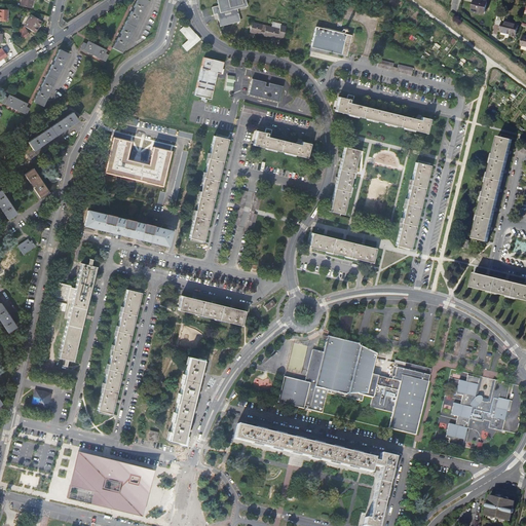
[(129,12),(123,25),(132,29),(147,1),(145,0),(135,0),(132,8),(133,9),(130,12),(129,12)]
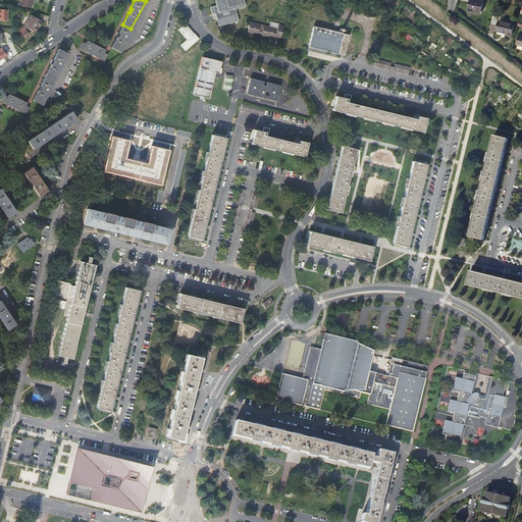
[(245,6),(243,0),(215,0),(217,6),(210,7),(212,14),(217,13),(218,15),(219,18),(217,18),(218,23),(224,22),(225,24),(231,22),(231,21),(238,19),(236,8),(245,6)]
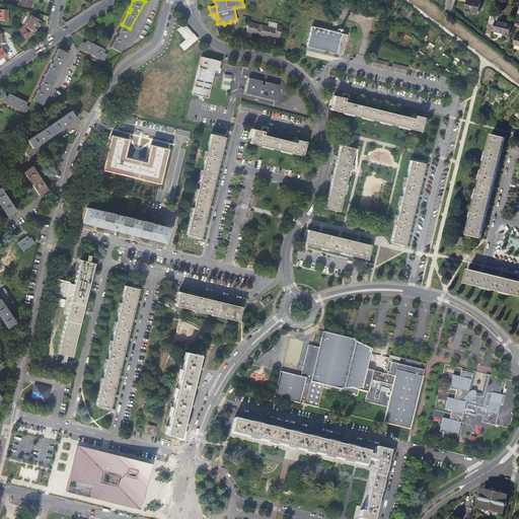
[(482,3),(470,0),(467,11),(479,14),(482,3)]
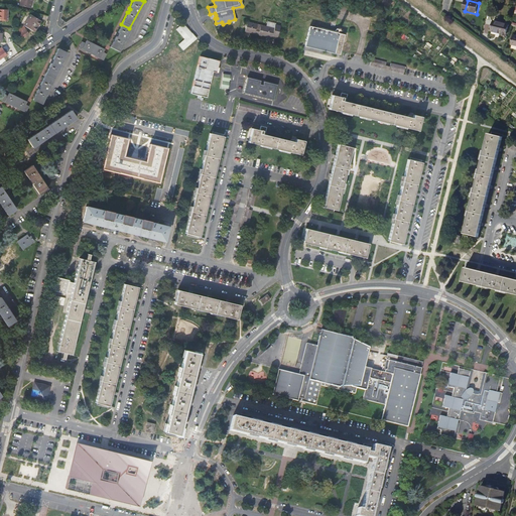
[(4,19),(3,21),(8,21),(9,10),(0,9),(0,18),(2,19),(4,19)]
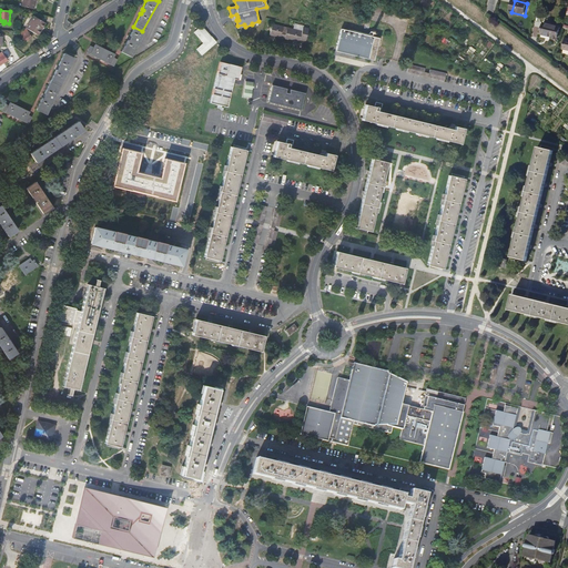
[(44,22),(48,17),(39,14),(37,18),(34,16),(27,29),(37,34),(42,27),(43,28),(46,23),(44,22)]
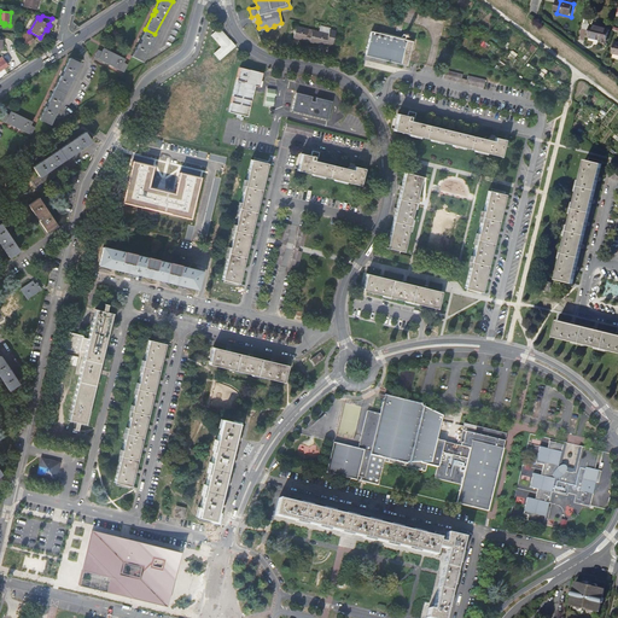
[(608,30),(592,25),(589,38),(600,40),(600,41),(606,42),(608,30)]
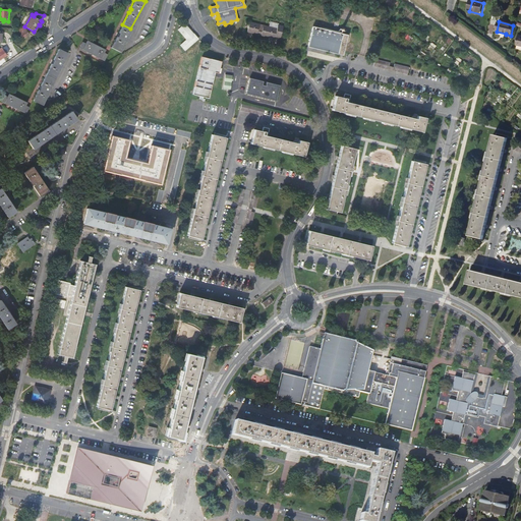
[(249,22),(247,33),(252,34),(275,39),(275,37),(278,37),(281,38),(283,25),(278,24),(277,29),(249,22)]
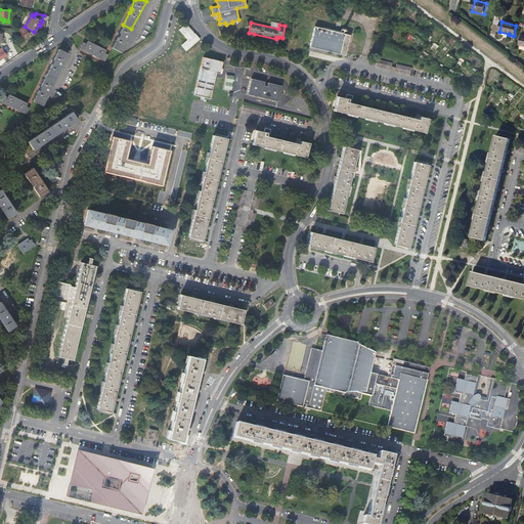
[(181,45),(186,50),(198,41),(193,36),(194,34),(186,24),(179,30),(187,40),(181,45)]
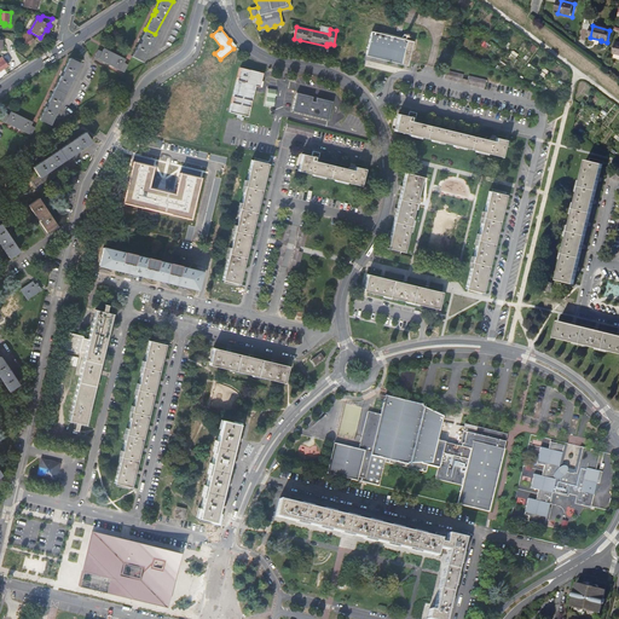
[(155,34),(145,29),(140,39),(143,39),(140,44),(139,44),(133,56),(143,61),(155,34)]
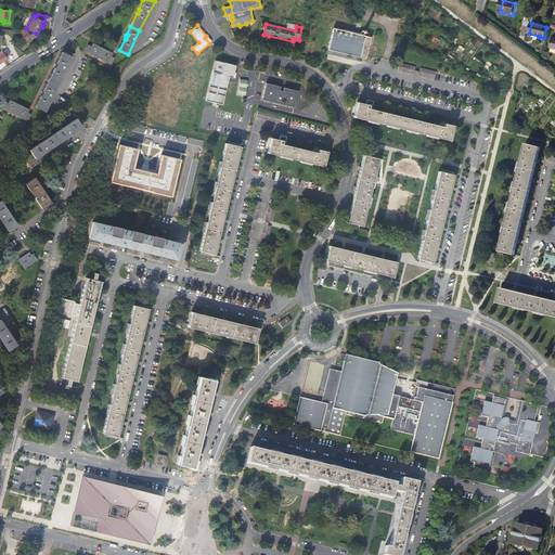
[(26,28),(24,29),(23,27),(20,30),(23,36),(24,36),(27,40),(31,37),(26,28)]
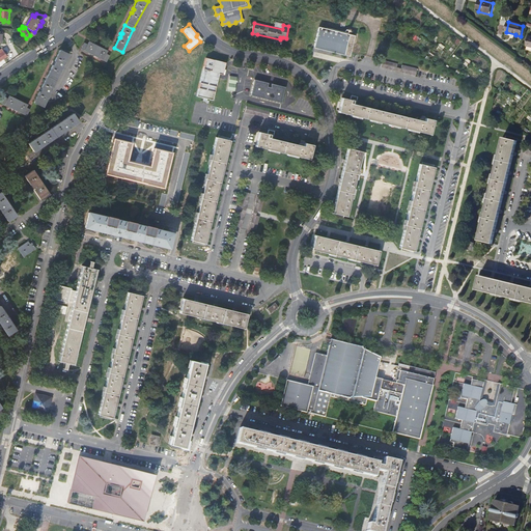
[(318,27),(313,48),(350,56),(355,35),(318,27)]
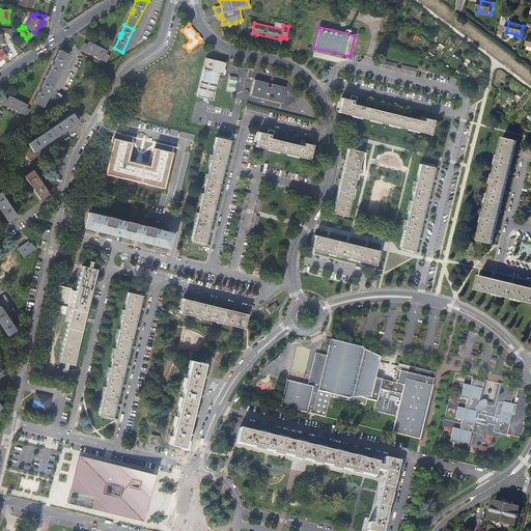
[(109,55),(108,54),(106,53),(107,51),(89,42),(88,45),(84,43),(81,48),(106,61),(109,55)]
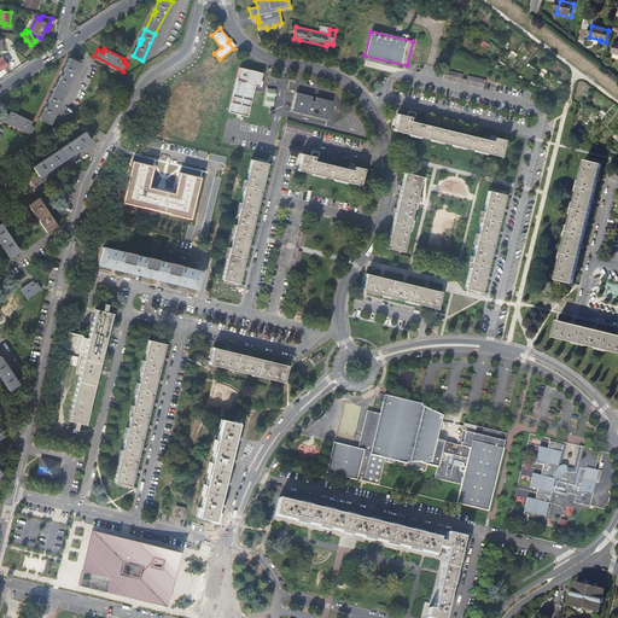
[(70,83),(80,63),(70,58),(64,71),(65,71),(64,74),(63,76),(62,75),(48,101),(50,101),(48,105),(47,108),(46,106),(40,120),(51,124),(60,103),(65,93),(70,83)]
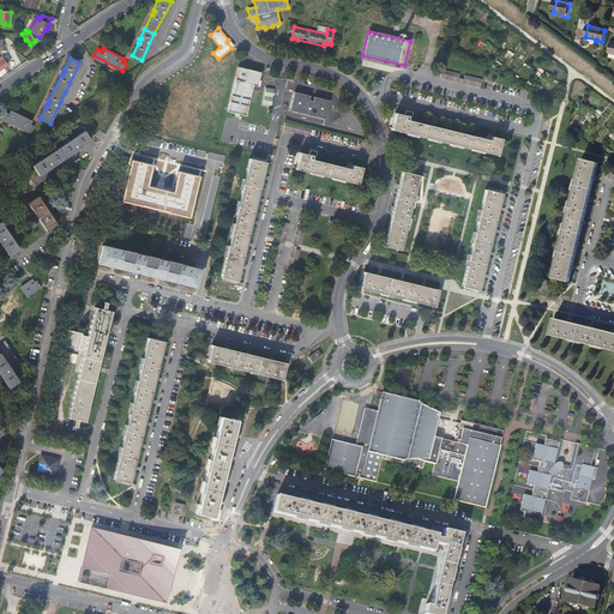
[(264,73),(241,67),(229,112),(248,116),(256,86),(260,88),(264,73)]
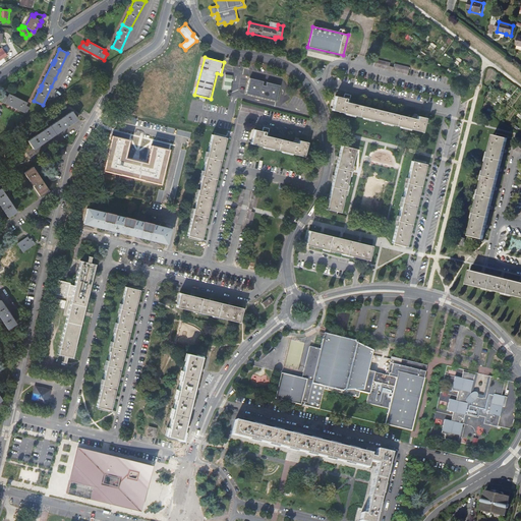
[(389,69),(389,66),(390,63),(374,59),(373,65),(389,69)]
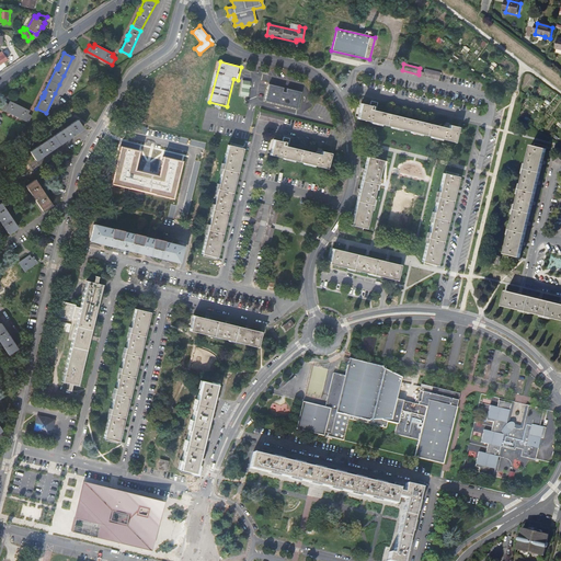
[(424,72),(423,76),(438,79),(441,72),(424,69),(424,72)]
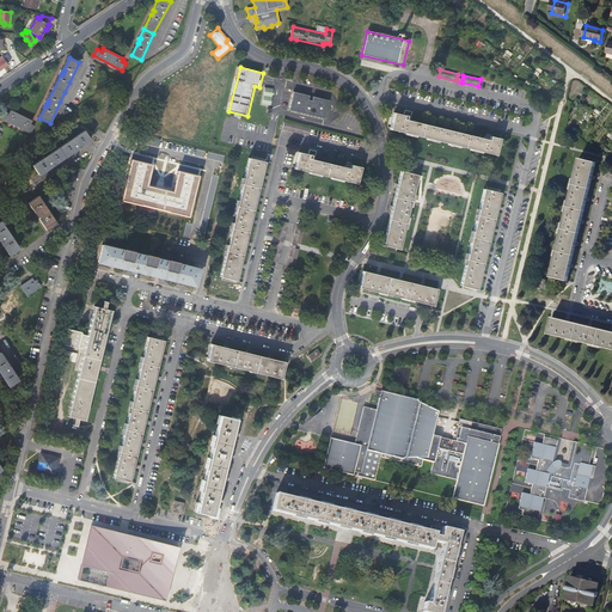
[(265,87),(263,105),(270,106),(274,90),(265,87)]
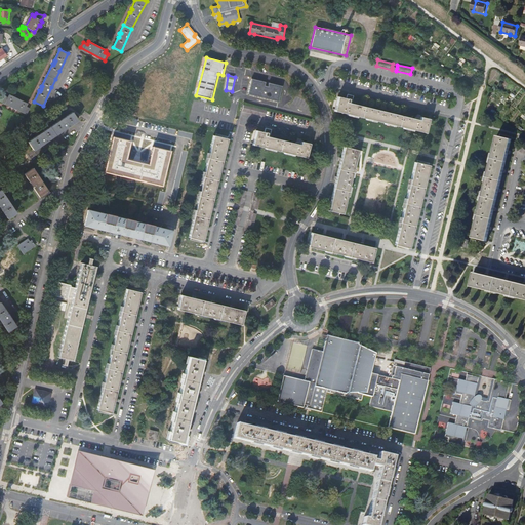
[(252,80),(249,95),(280,104),(283,87),(252,80)]
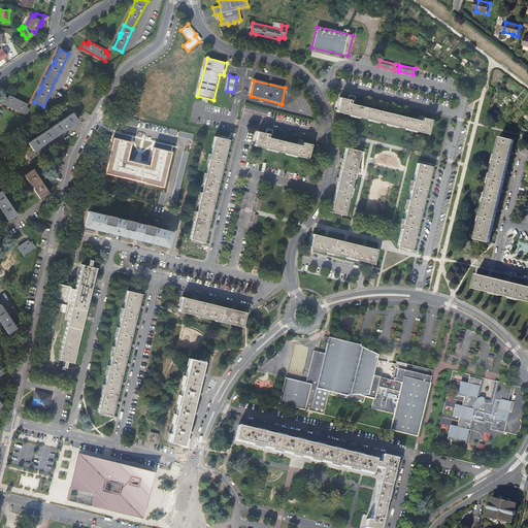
[(30,108),(27,107),(26,107),(28,104),(9,95),(8,98),(7,98),(4,96),(2,102),(27,114),(30,108)]
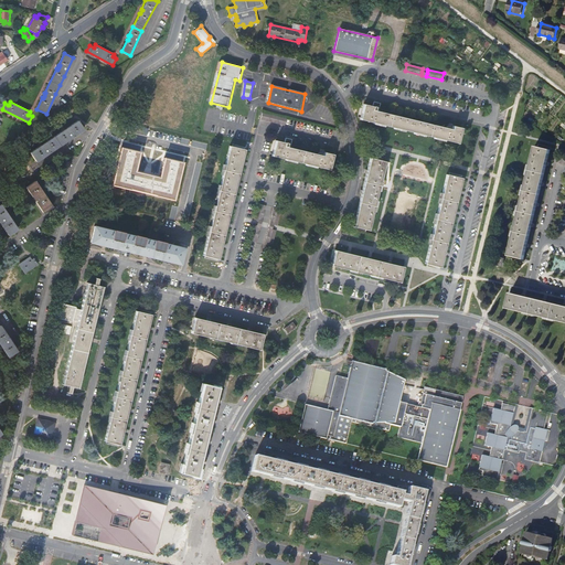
[(363,104),(360,119),(458,144),(461,128),(452,126),(451,129),(447,128),(376,110),(371,109),(372,106),(363,104)]
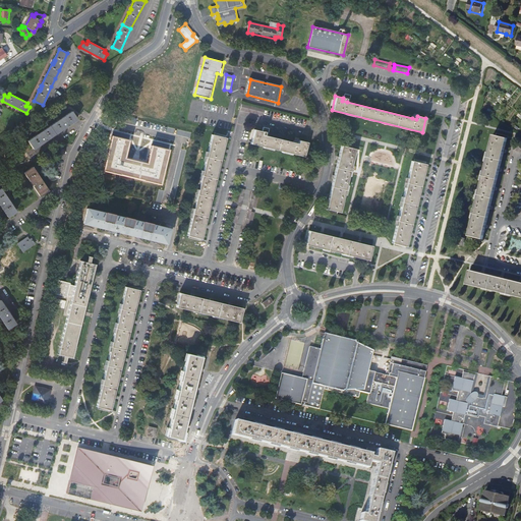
[(263,116),(265,110),(243,105),(241,111),(263,116)]
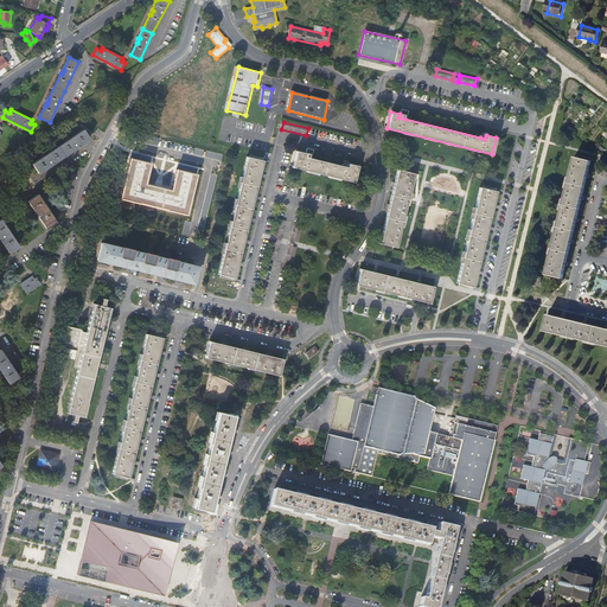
[(85,129),(58,146),(65,155),(91,138),(85,129)]
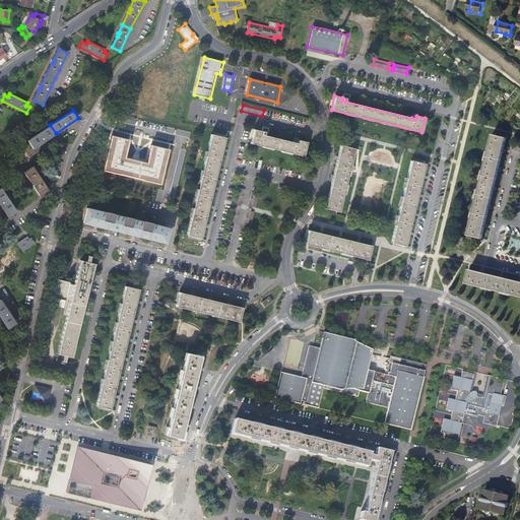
[(121,116),(120,121),(135,124),(136,120),(121,116)]
